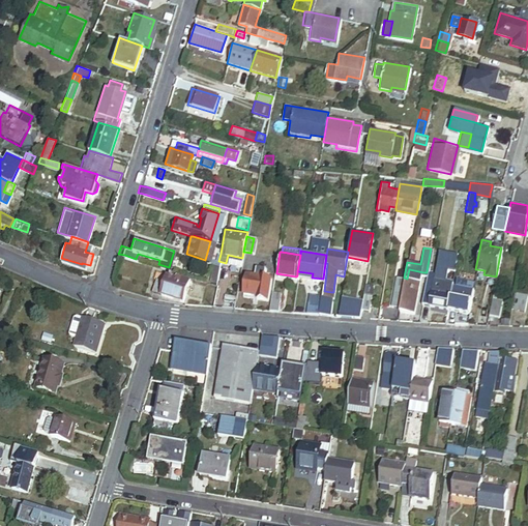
[(212,262),(218,264),(218,261),(221,254),(215,253),(214,259),(210,258),(209,261),(212,262)]
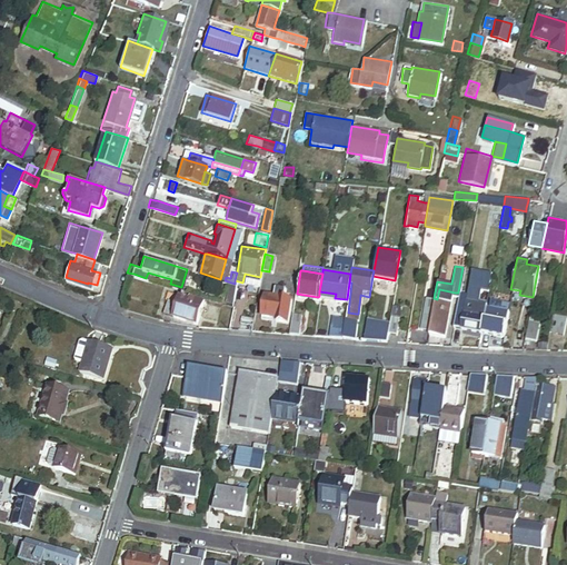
[(232,298),(235,284),(228,281),(225,296),(232,298)]
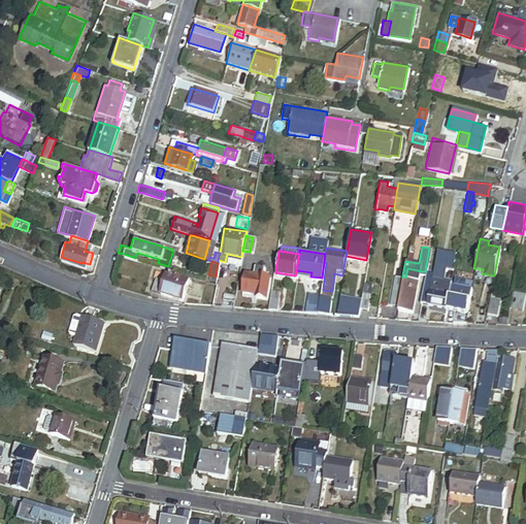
[(181,297),(183,289),(186,290),(187,287),(184,286),(186,277),(173,273),(174,271),(174,269),(168,267),(165,266),(164,270),(155,267),(149,288),(181,297)]
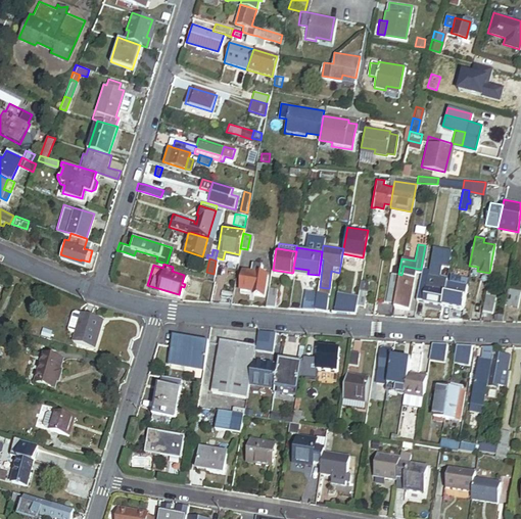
[(264,267),(252,264),(251,271),(243,270),(240,288),(252,290),(252,293),(264,295),(268,275),(263,274),(264,267)]
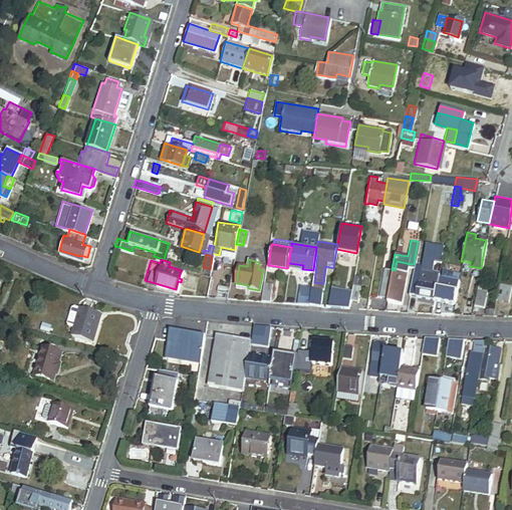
[(395,270),(392,269),(387,296),(387,299),(400,302),(406,272),(409,273),(411,264),(397,261),(395,270)]
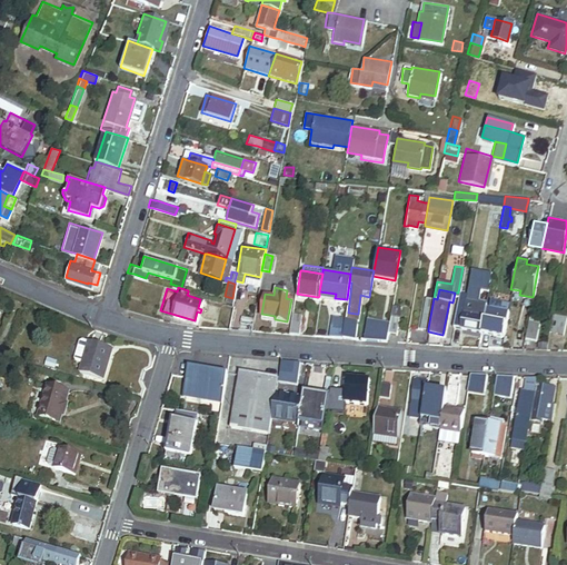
[(478,296),(458,291),(458,293),(456,303),(453,324),(480,329),(484,307),(481,307),(483,301),(478,300),(478,296)]
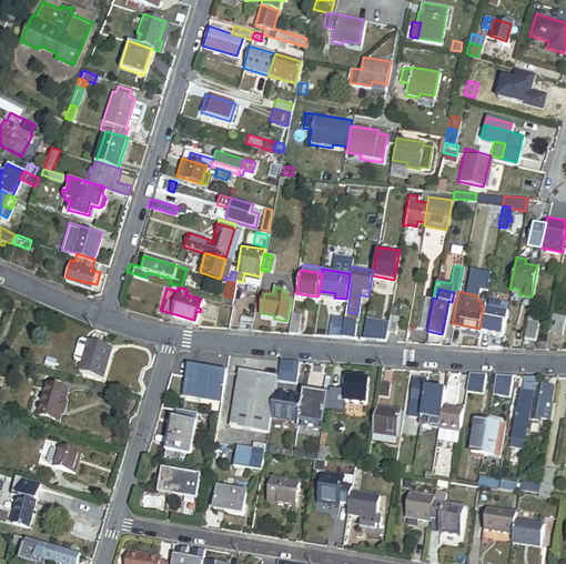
[(502,299),(485,295),(484,304),(501,308),(502,299)]
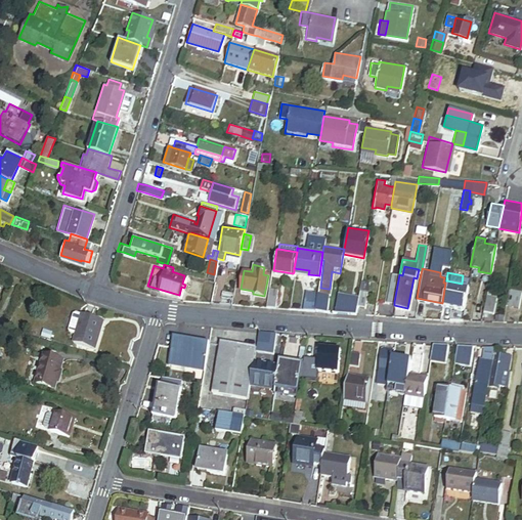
[(394,302),(399,274),(392,273),(387,301),(394,302)]
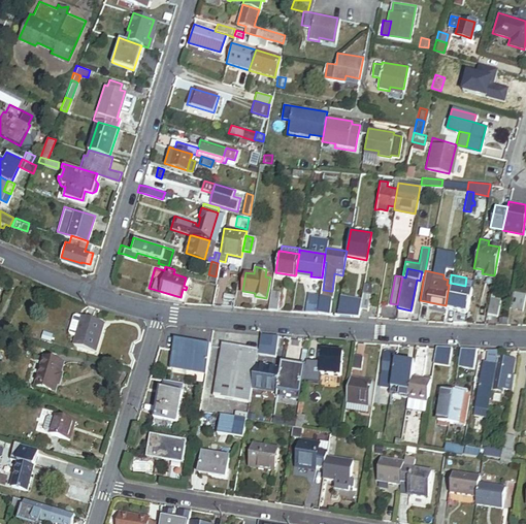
[(371,283),(363,282),(361,289),(370,290),(371,283)]
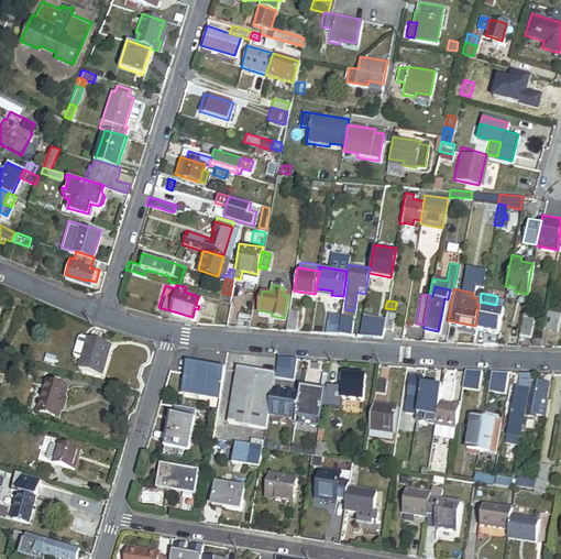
[(497,330),(502,306),(496,305),(480,302),(479,304),(475,326),(497,330)]
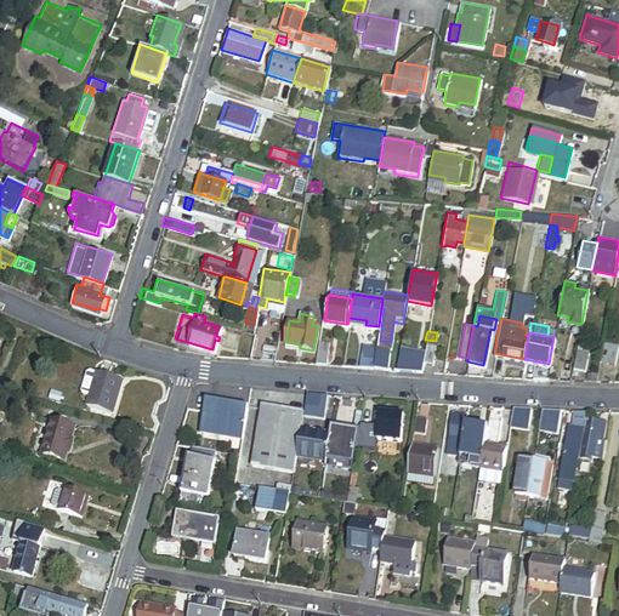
[(603,337),(600,359),(614,361),(618,340),(603,337)]
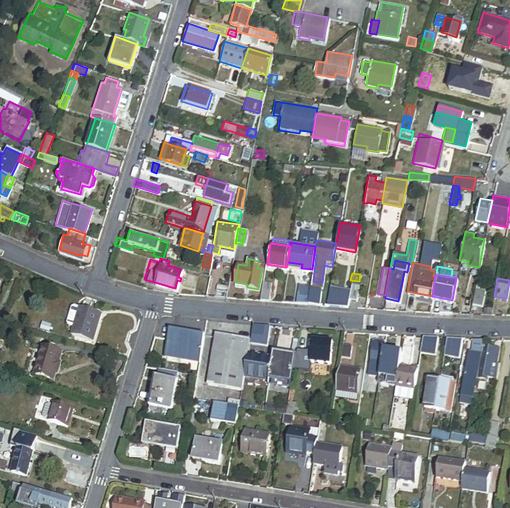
[(271,281),(264,280),(262,298),(269,299),(271,281)]
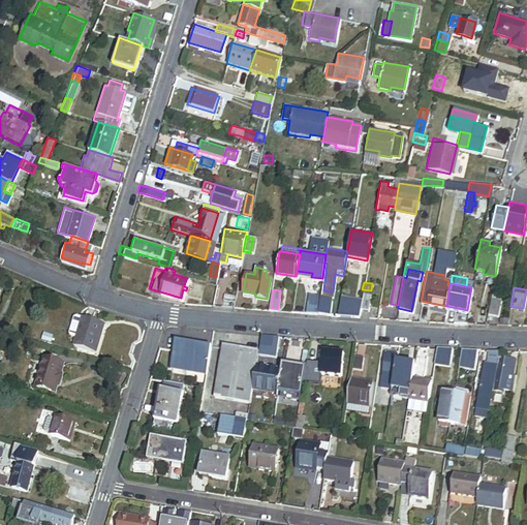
[(371,290),(362,289),(361,298),(359,308),(367,309),(371,290)]
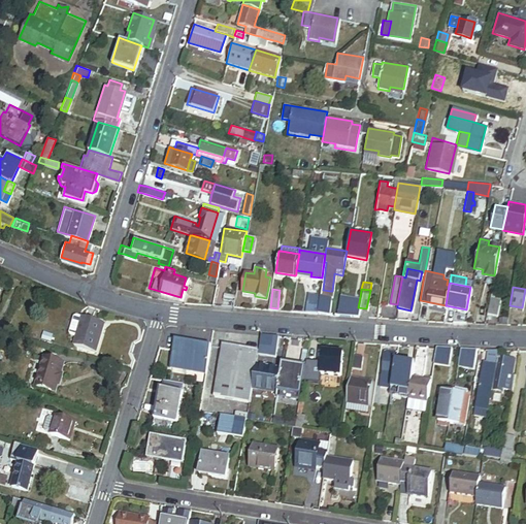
[(224,290),(223,296),(234,298),(235,292),(224,290)]
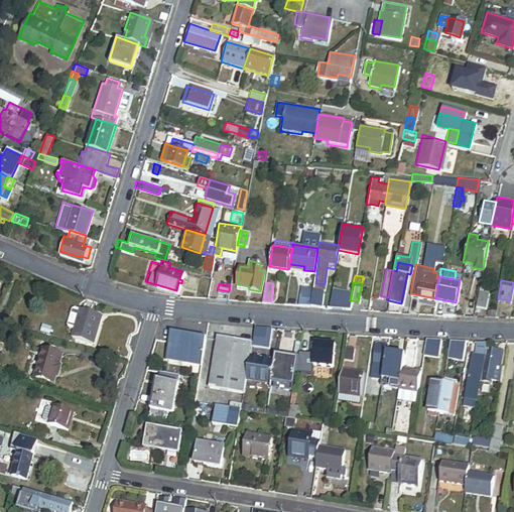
[(323,287),(312,285),(309,304),(320,304),(323,287)]
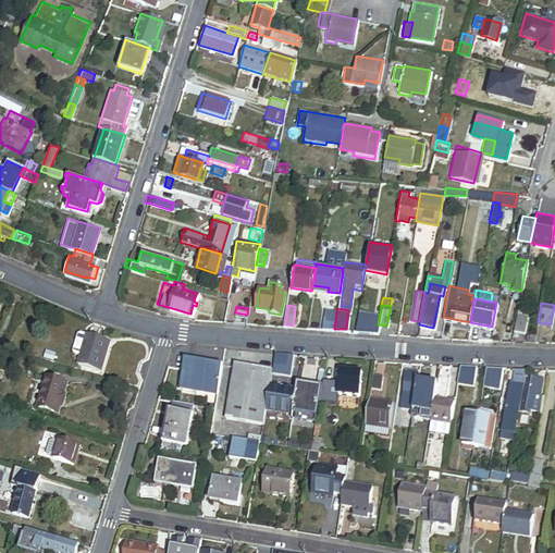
[(380,314),(359,310),(356,330),(377,331),(378,324),(380,314)]
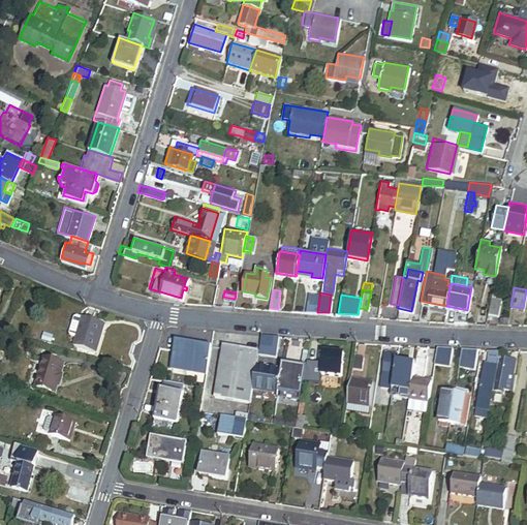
[(500,297),(491,296),(488,311),(497,313),(500,297)]
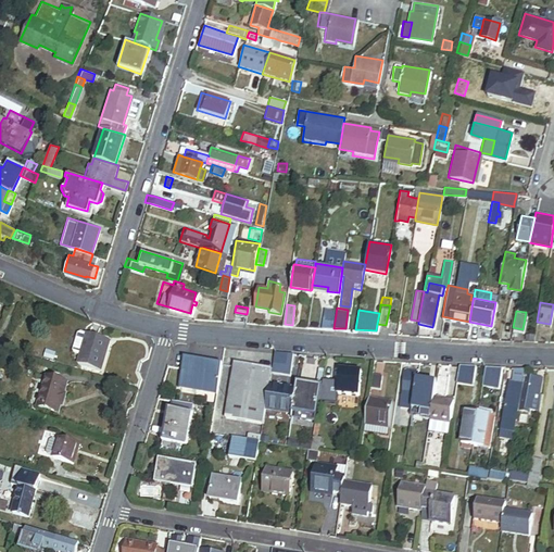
[(105,330),(84,324),(76,353),(98,360),(105,330)]
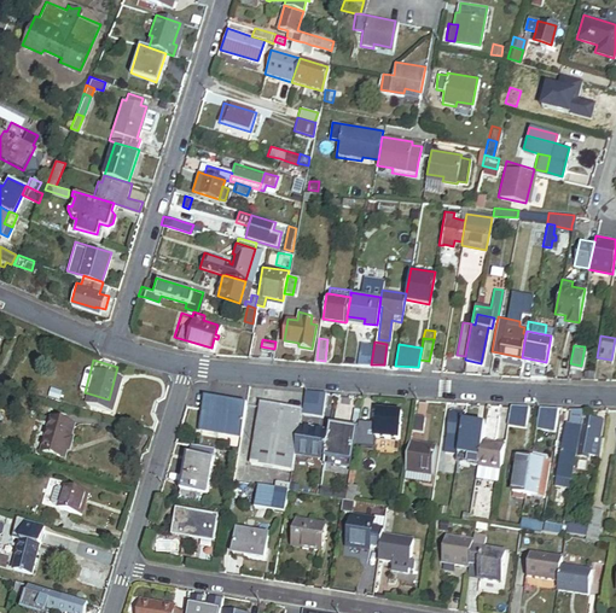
[(239,432),(245,398),(203,391),(198,425),(239,432)]
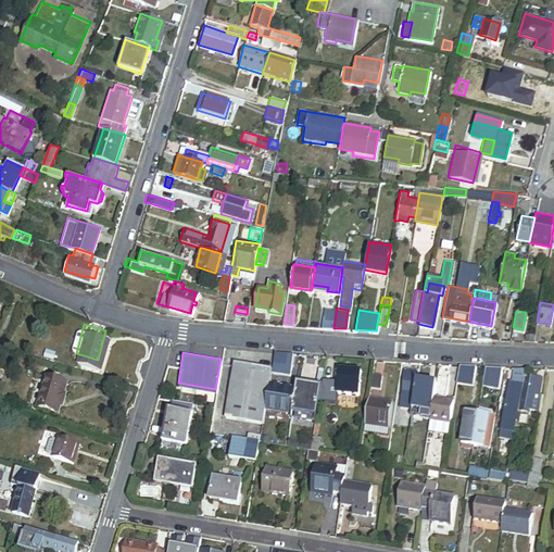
[(269,377),(272,364),(234,358),(224,413),(262,419),(264,403),(269,377)]
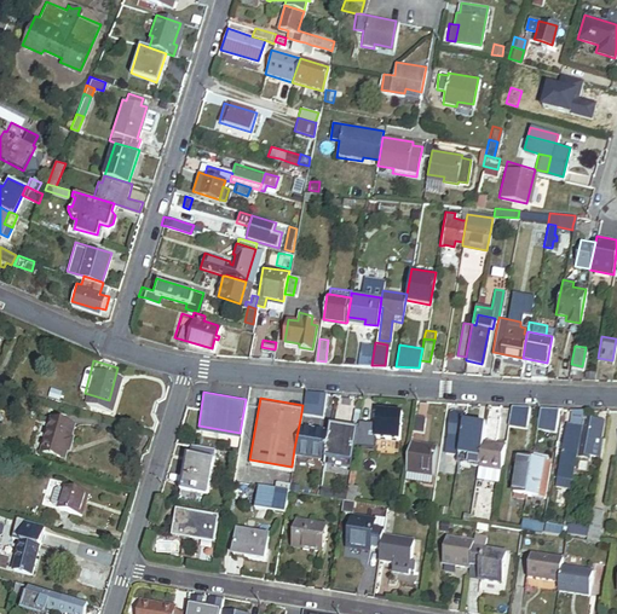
[(531,404),(512,403),(508,420),(525,423),(531,404)]
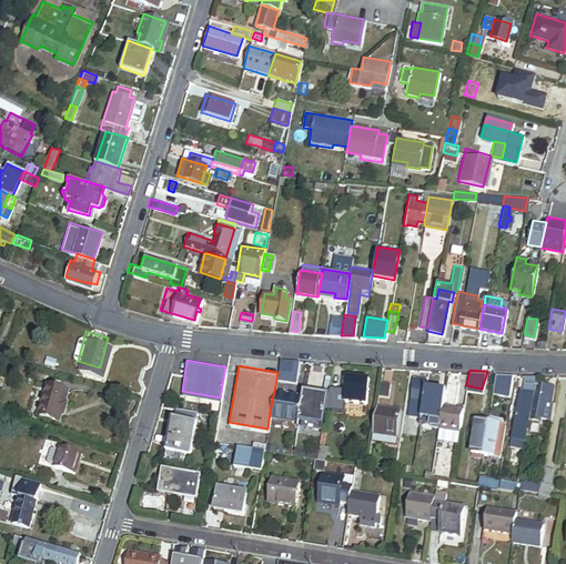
[(511,372),(496,371),(493,390),(507,392),(511,372)]
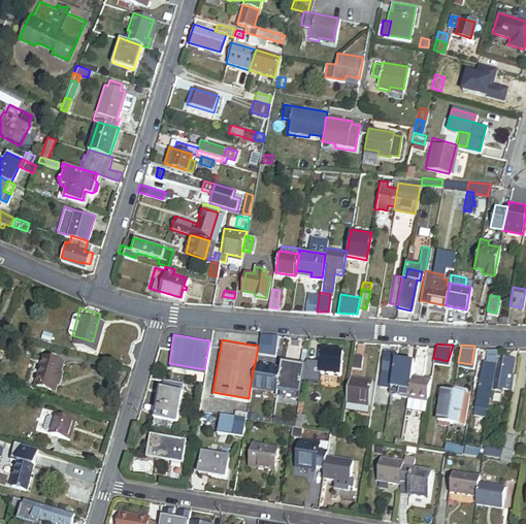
[(305,357),(304,363),(302,373),(314,374),(315,367),(339,371),(342,349),(322,346),(321,354),(306,352),(305,357)]
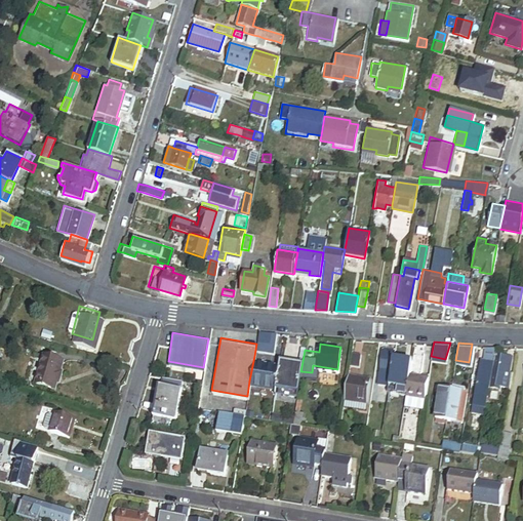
[(472,402),(484,404),(488,382),(494,345),(484,345),(482,357),(479,357),(472,402)]
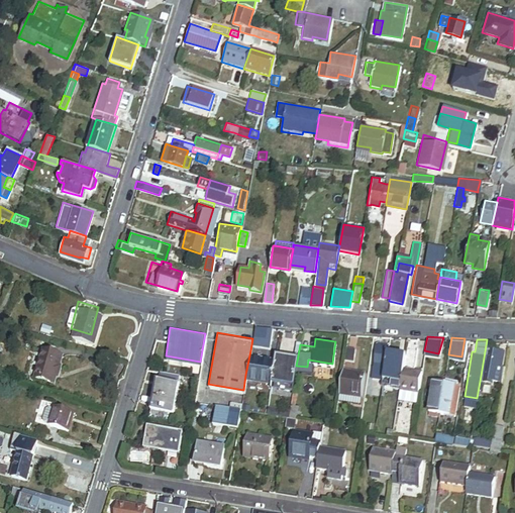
[(378,340),(376,341),(372,372),(382,374),(387,348),(385,347),(386,340),(378,340)]
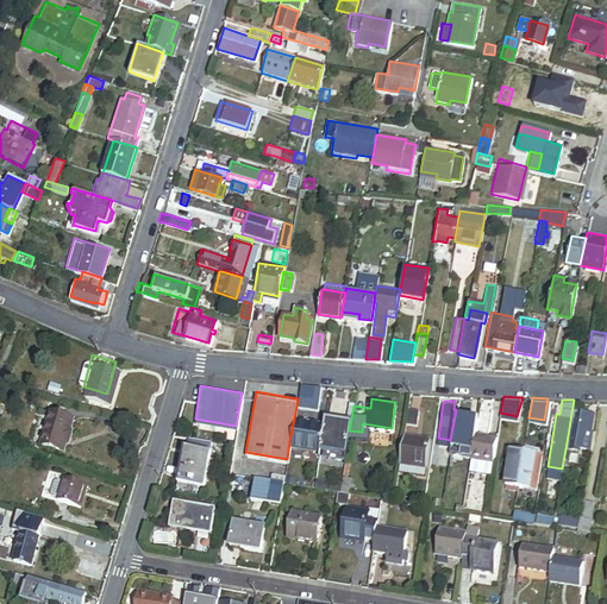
[(419,406),(408,403),(406,417),(417,420),(419,406)]
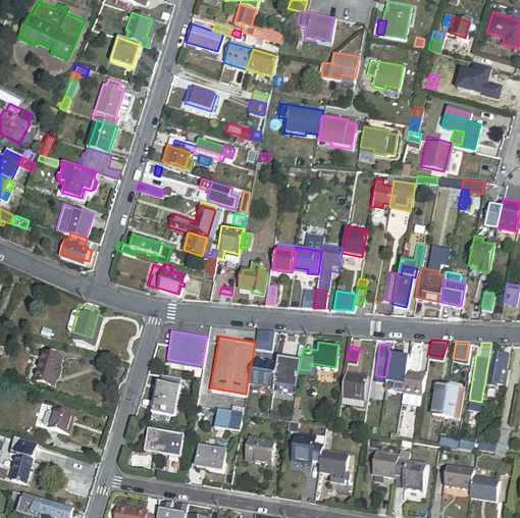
[(42,350),(34,375),(53,381),(55,374),(57,375),(60,365),(58,365),(61,356),(42,350)]
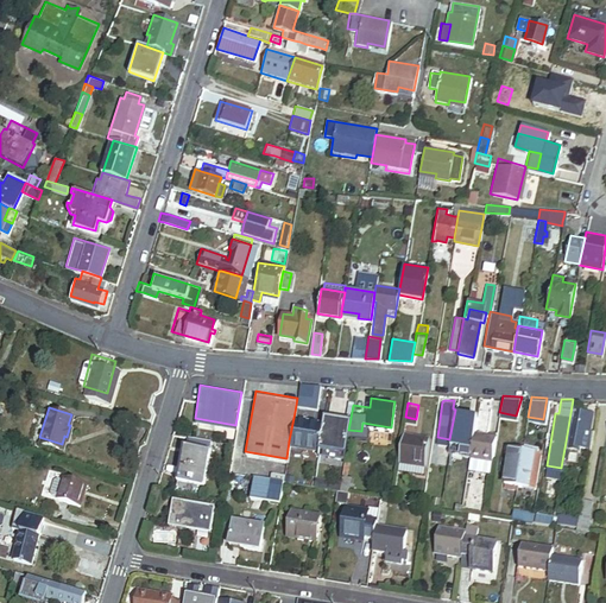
[(592,410),(574,407),(566,445),(578,448),(579,443),(588,445),(592,427),(588,426),(592,410)]
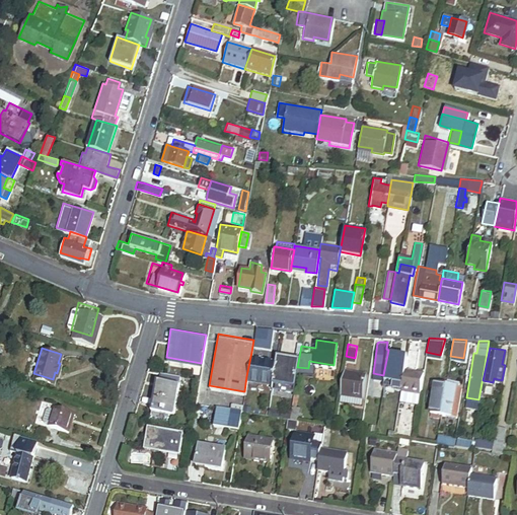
[(407,353),(388,350),(383,375),(402,378),(404,367),(407,353)]
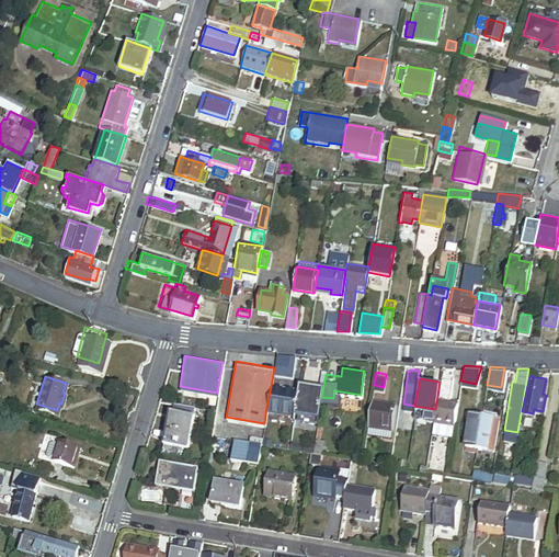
[(280,383),(272,381),(266,407),(294,412),(294,411),(298,386),(280,384),(280,383)]
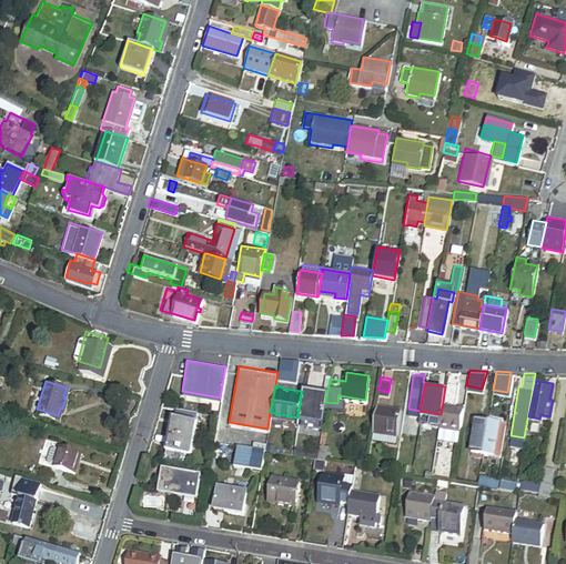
[(327,391),(303,386),(302,391),(297,416),(322,422),(325,402),(327,391)]
